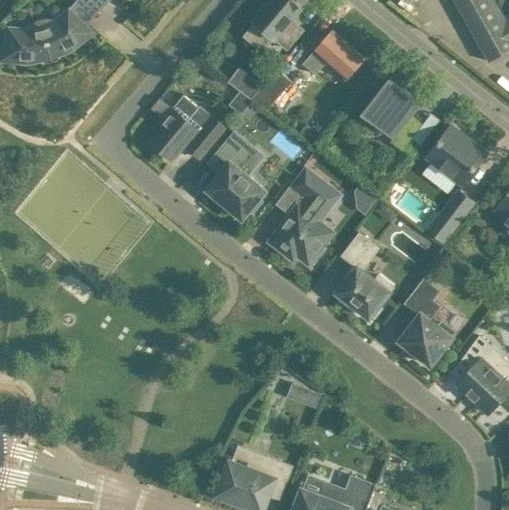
[(85,0),(97,11),(107,0),(85,0)]
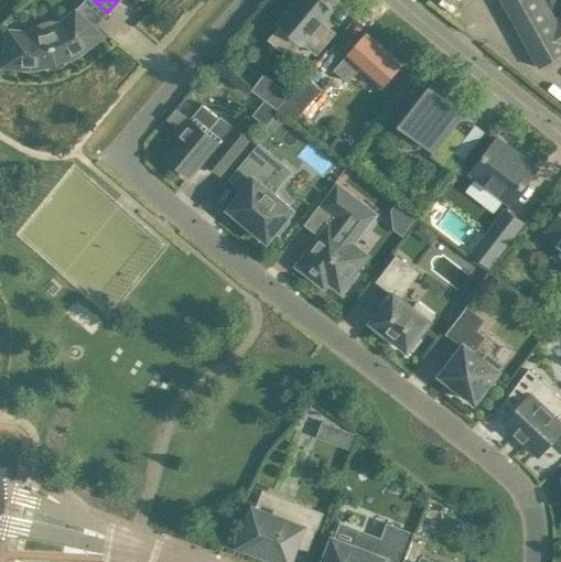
[(295,0),(276,23),(279,26),(267,41),(287,57),(300,43),(314,55),(332,34),(320,23),(331,10),(319,0),(295,0)]
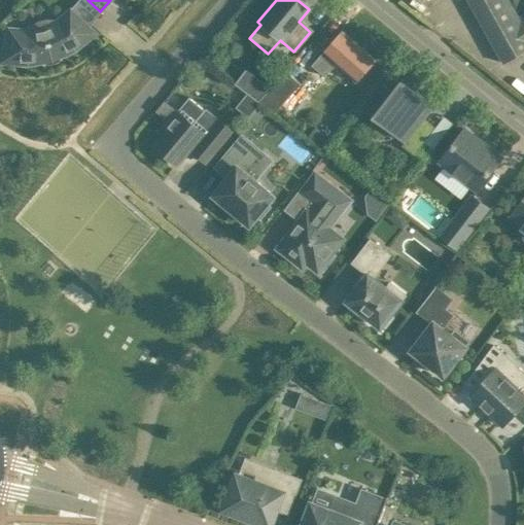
[(523,51),(523,13),(516,19),(504,0),(464,0),(501,65),(523,51)]
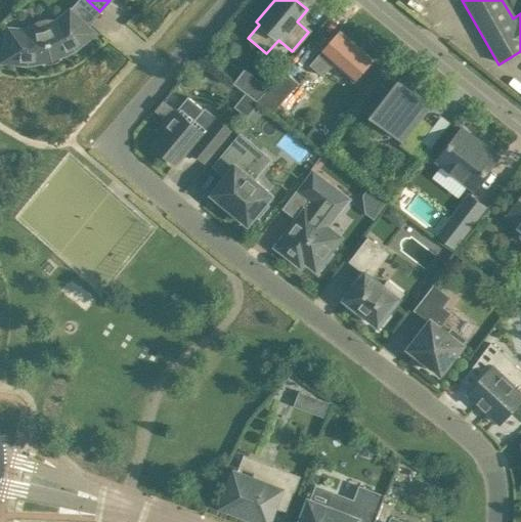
[(520,10),(520,0),(508,0),(512,13),(520,10)]
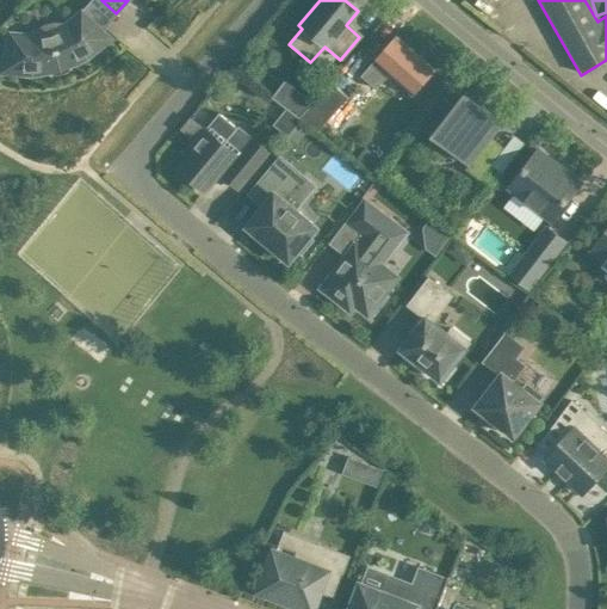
[(81,59),(94,48),(95,50),(110,41),(99,31),(91,23),(87,25),(76,16),(62,28),(44,35),(25,38),(7,37),(0,67),(0,72),(28,75),(45,72),(47,75),(48,75),(47,72),(55,71),(63,67),(64,69),(66,69),(64,66),(81,59)]
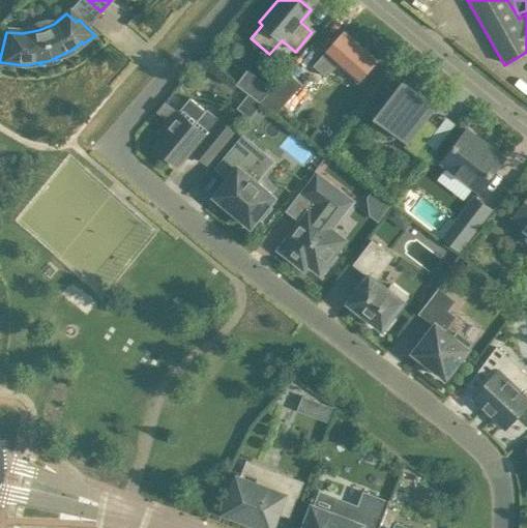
[(341,32),(327,49),(314,64),(349,94),(376,62),(341,32)]
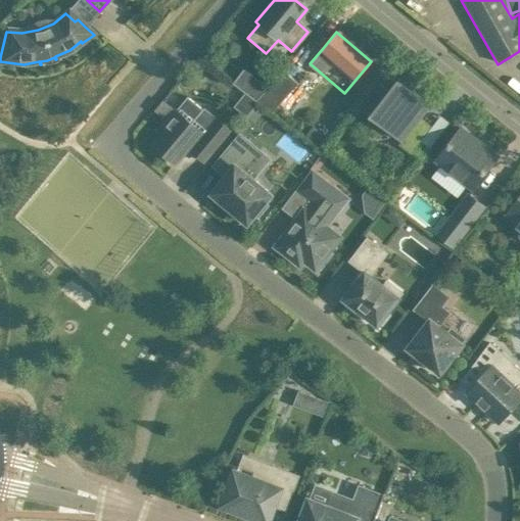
[(253,102),(266,88),(241,69),(230,85),(243,94),(253,102)]
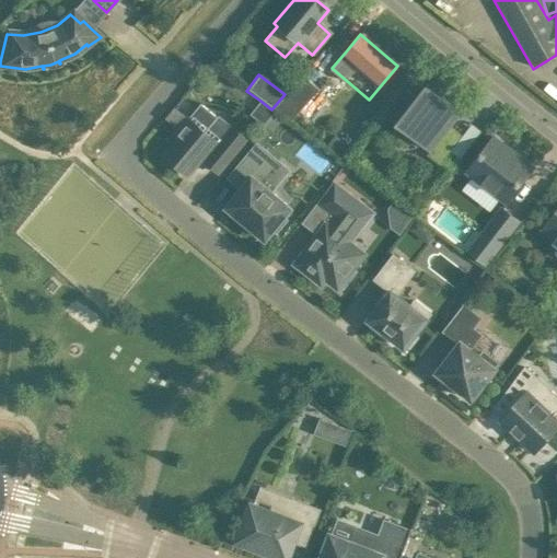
[(285,94),(271,109),(288,124),(316,91),(300,77),(285,94)]
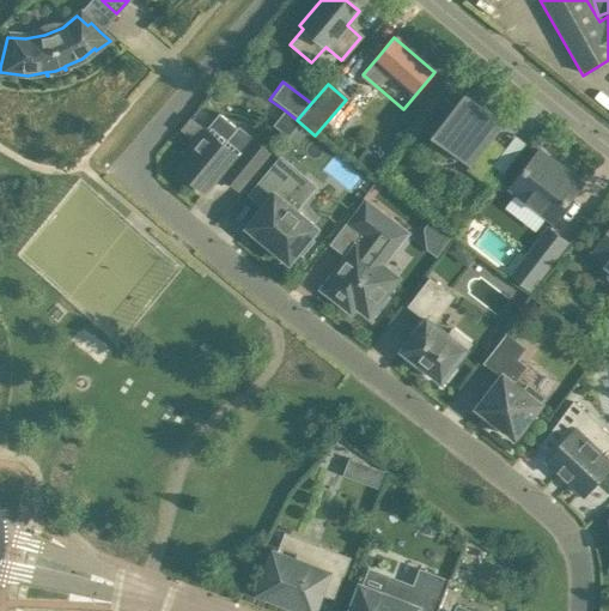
[(482,128),(491,116),(464,95),(432,137),(434,161),(460,158),(469,165),(464,171),(479,182),(503,150),(489,139),(492,137),(482,128)]
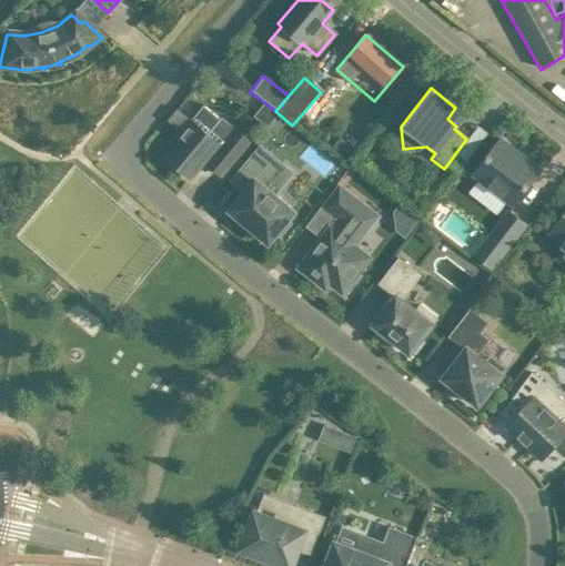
[(246,143),(234,132),(221,148),(205,135),(219,120),(201,107),(173,141),(177,143),(164,159),(189,179),(203,162),(207,164),(205,165),(219,177),(246,143)]
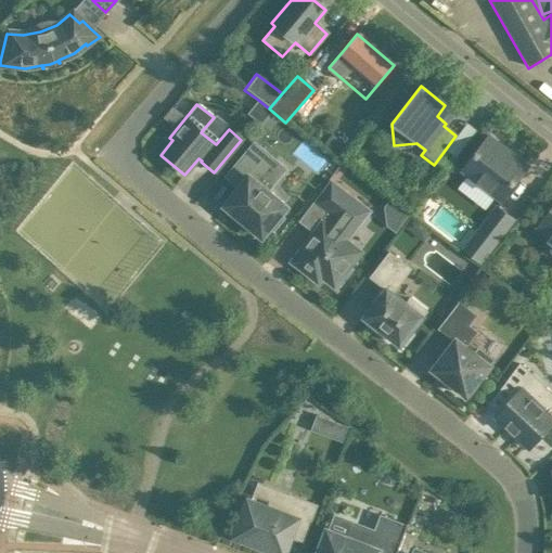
[(280,118),(271,112),(259,126),(268,132),(280,118)]
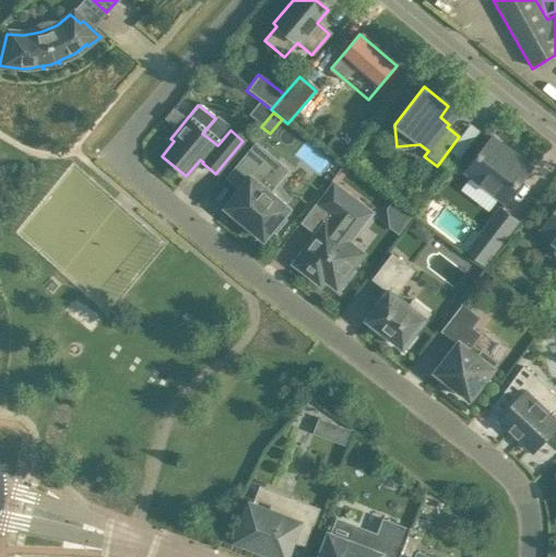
[(340,161),(349,150),(331,137),(322,147),(340,161)]
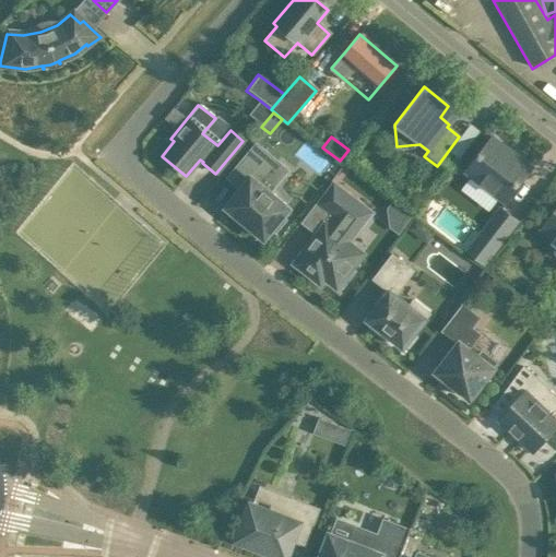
[(530,168),(491,139),(464,173),(503,203),(530,168)]
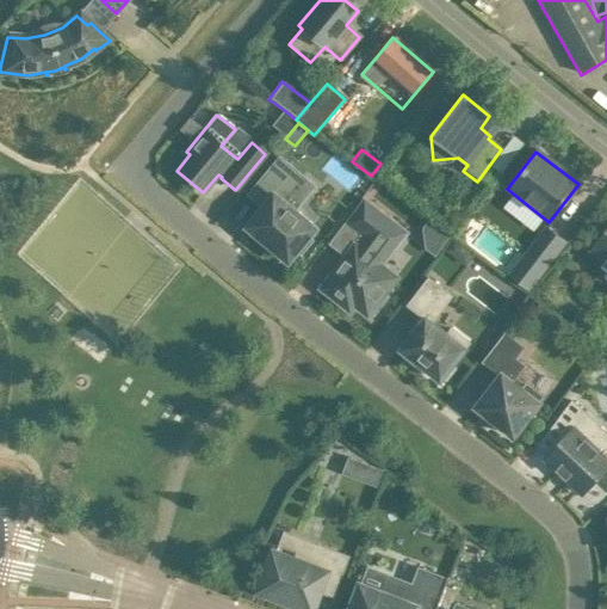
[(315,229),(280,201),(299,177),(278,159),(247,196),(261,208),(245,228),(286,263),(296,252),(298,254),(309,243),(305,240),(315,229)]
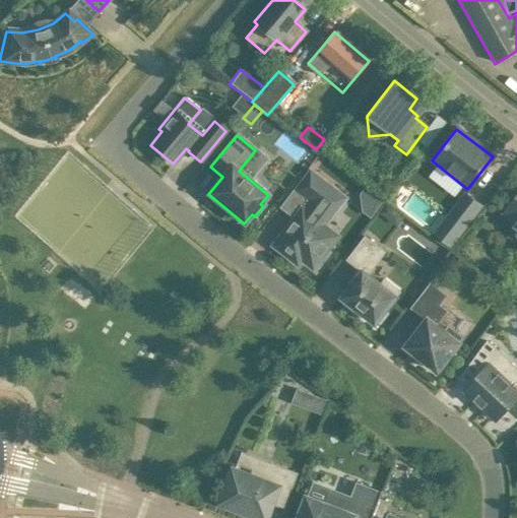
[(301,210),(272,246),(286,257),(298,266),(302,261),(312,268),(314,265),(318,267),(327,254),(324,252),(336,237),(322,227),(330,216),(320,208),(333,191),(309,173),(296,191),(309,201),(302,210),(301,210)]
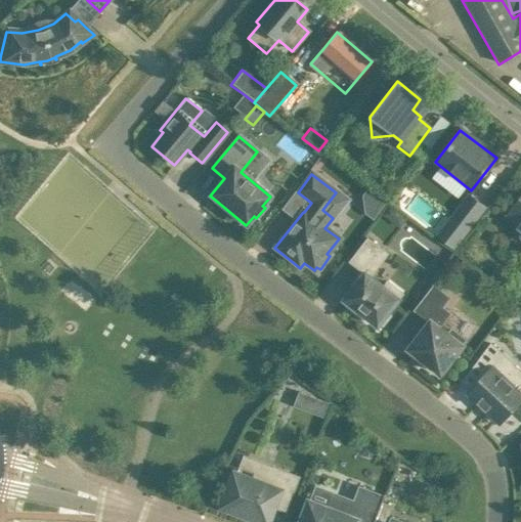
[(365,190),(360,197),(362,214),(371,220),(384,204),(365,190)]
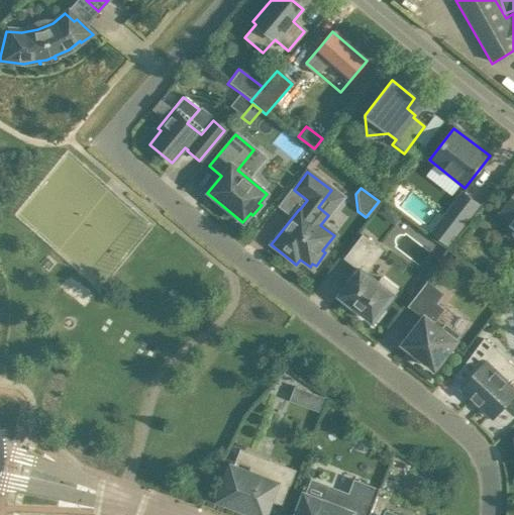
[(513,189),(504,202),(506,204),(499,213),(513,223),(511,225),(512,226),(513,238),(513,237),(513,189)]
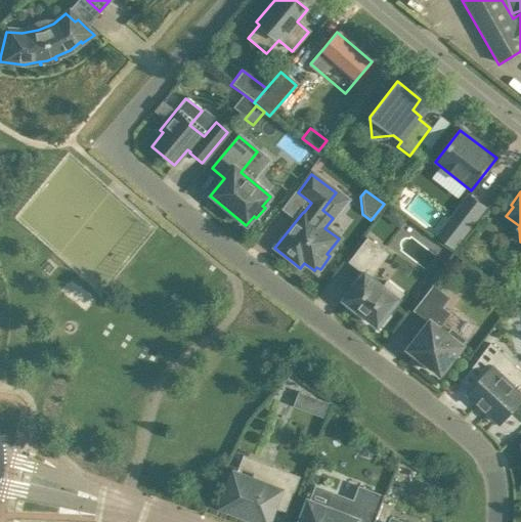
[(468,197),(437,236),(451,248),(482,208),(468,197)]
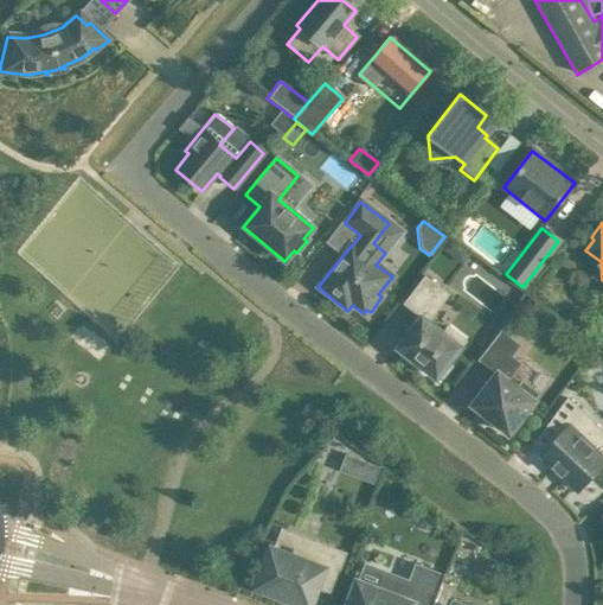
[(459,246),(448,237),(440,249),(447,254),(454,254),(459,246)]
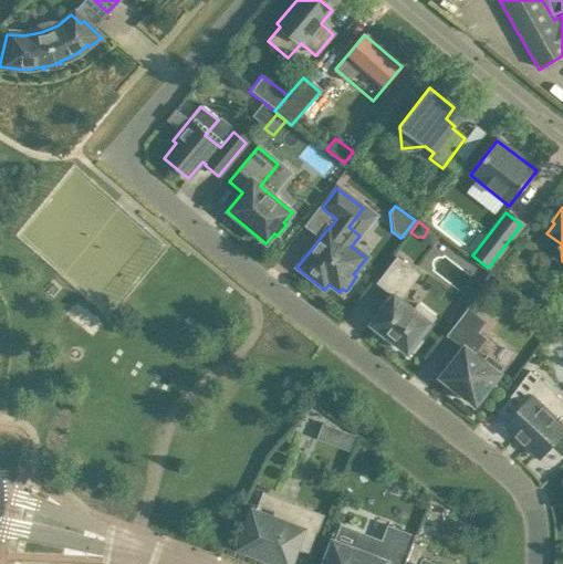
[(382,310),(369,325),(407,353),(409,351),(412,353),(420,342),(417,340),(429,323),(433,319),(416,305),(413,311),(398,299),(417,275),(395,259),(376,284),(389,294),(378,309),(382,310)]
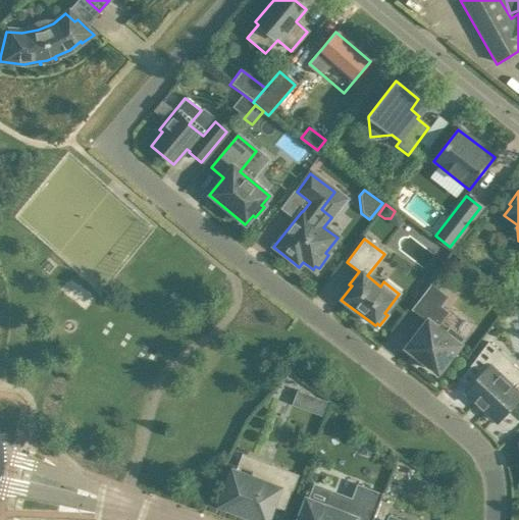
[(462,277),(469,268),(459,261),(452,269),(462,277)]
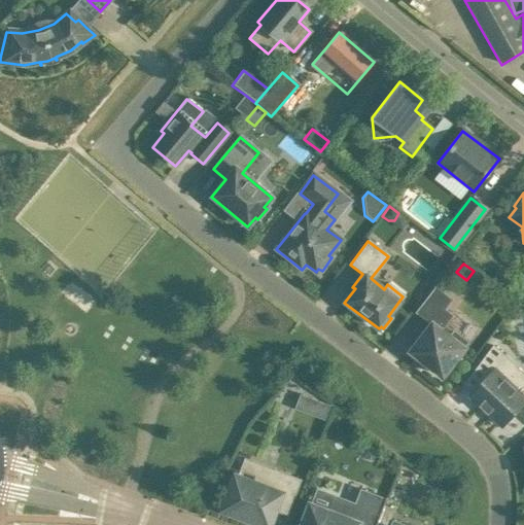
[(430,324),(409,352),(442,377),(464,348),(461,347),(464,343),(452,334),(450,338),(440,329),(449,317),(441,310),(449,301),(434,290),(417,313),(430,324)]
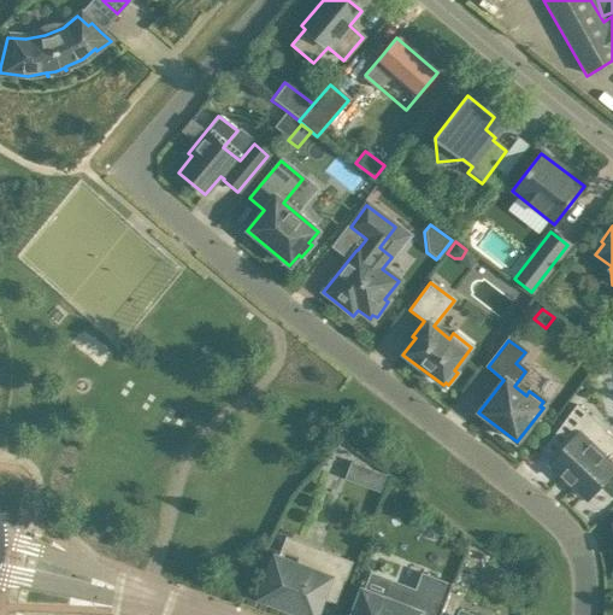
[(556,432),(569,444),(548,464),(559,475),(561,478),(567,482),(570,485),(571,486),(569,490),(579,499),(582,497),(585,499),(612,469),(612,468),(601,457),(609,441),(611,439),(608,437),(608,438),(576,406),(556,432)]
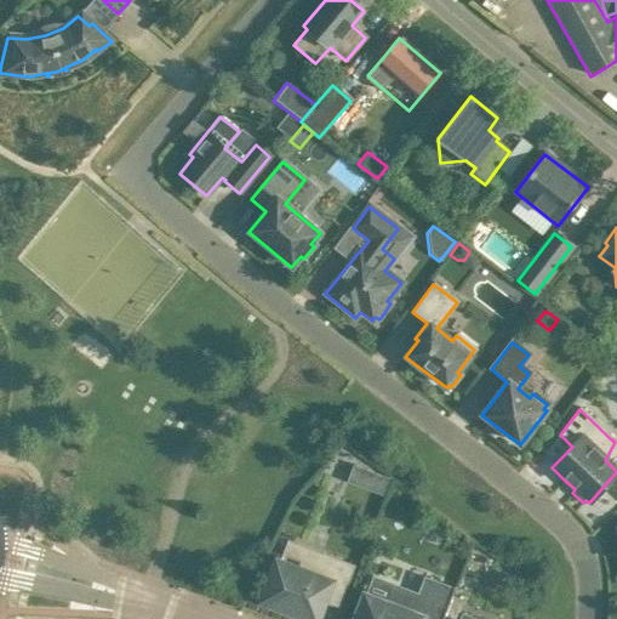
[(373,475),(367,492),(381,497),(387,480),(373,475)]
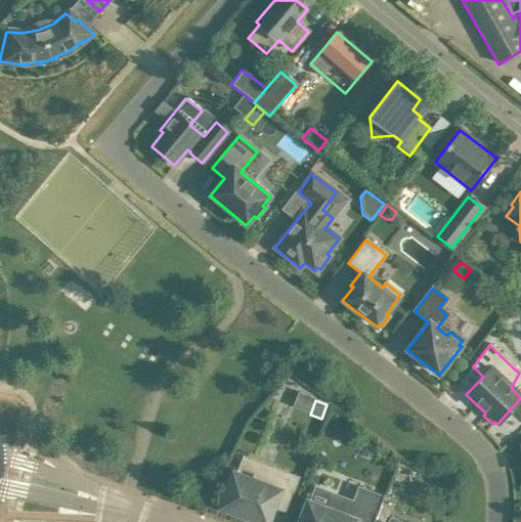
[(505,443),(520,427),(520,420),(512,411),(492,431),(505,443)]
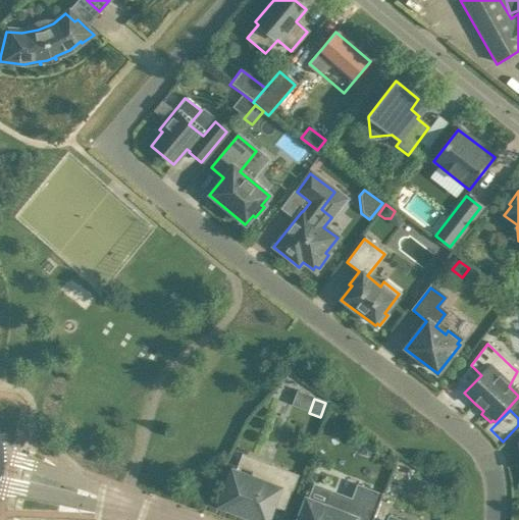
[(232,474),(221,505),(259,519),(265,519),(269,506),(282,511),(296,476),(268,466),(261,484),(232,474)]
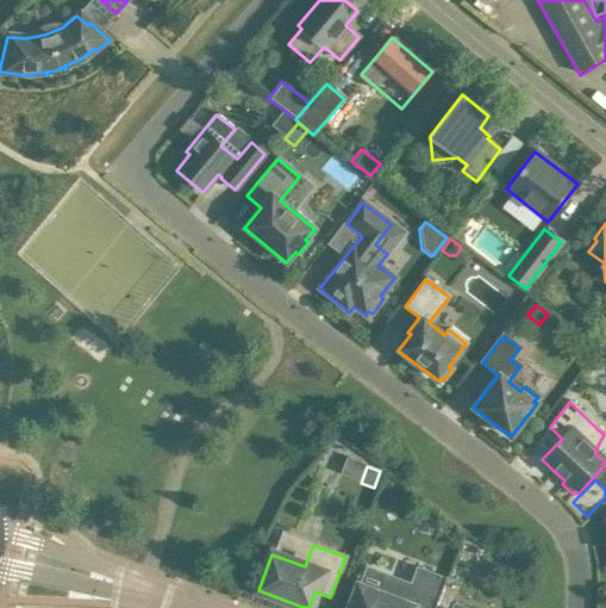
[(417,570),(411,584),(364,566),(358,584),(357,584),(348,607),(435,607),(435,606),(443,585),(447,577),(444,577),(443,581),(417,570)]
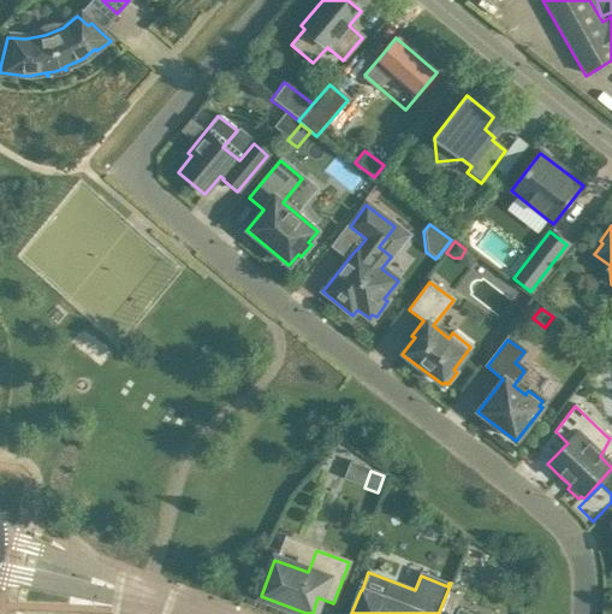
[(447,591),(439,612),(443,613),(452,613),(458,596),(447,591)]
